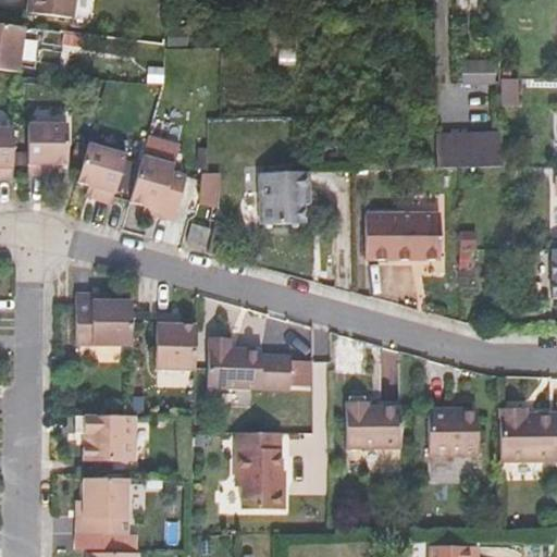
[(74,0),(31,0),(29,14),(73,20),(74,0)]
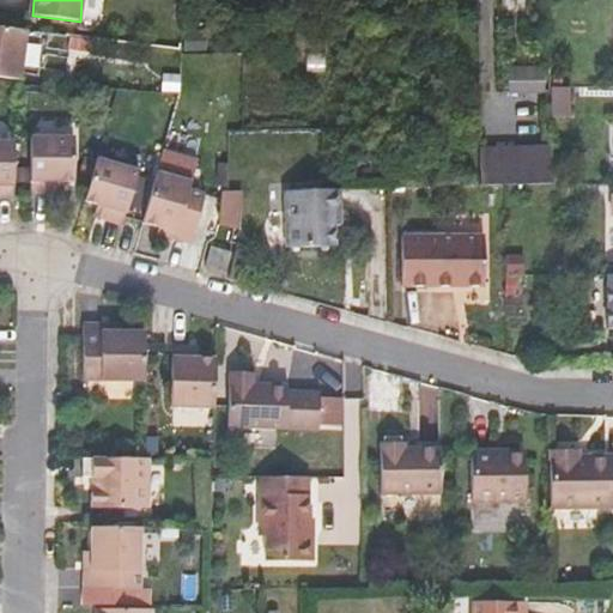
[(0,77),(22,80),(28,31),(0,28),(0,77)]
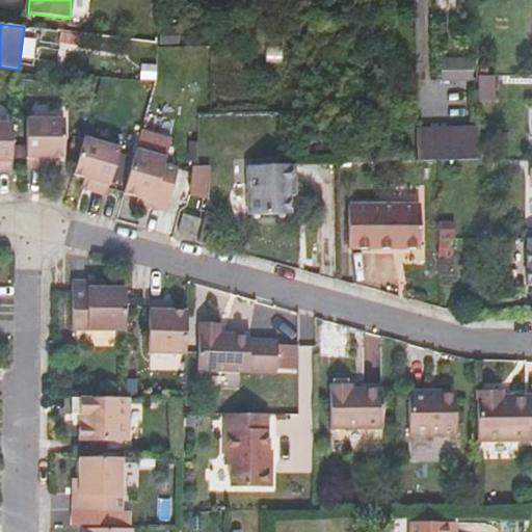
[(443,79),(473,78),(473,58),(443,58),(443,79)]
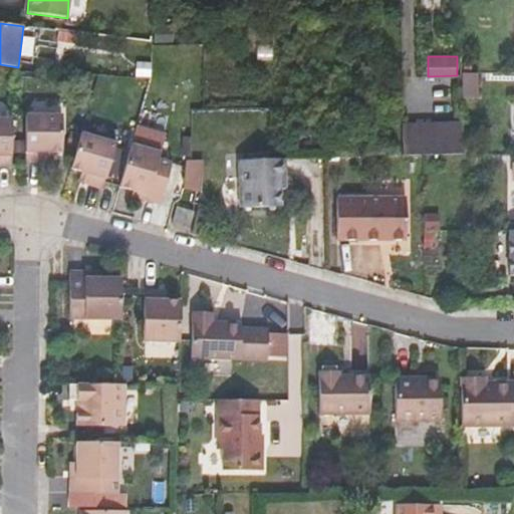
[(461,98),(474,98),(474,74),(461,74),(461,98)]
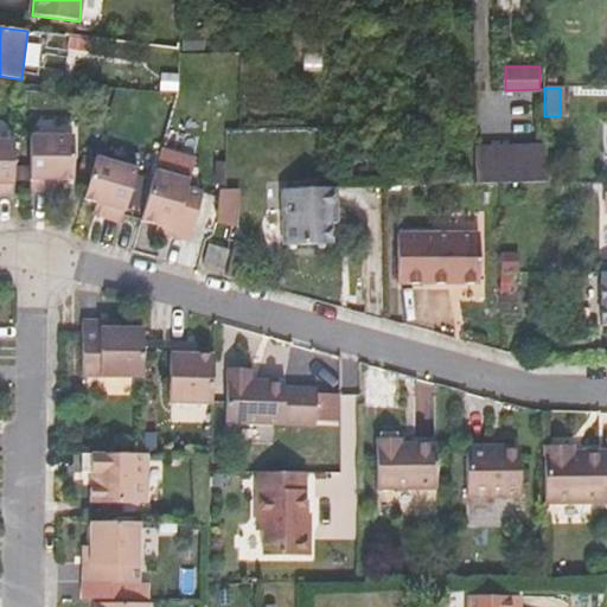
[(76,185),(77,141),(34,140),(33,197),(62,197),(63,186),(76,185)]
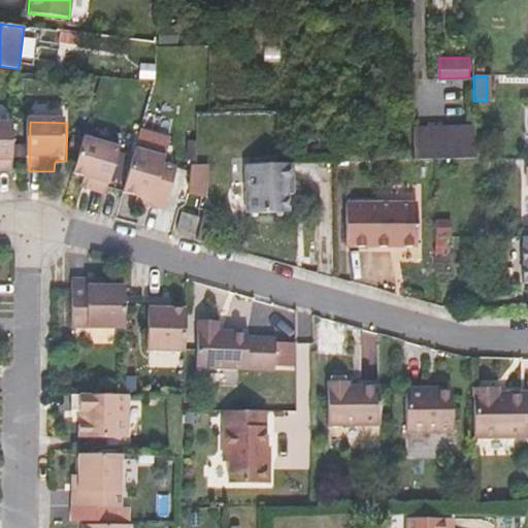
[(0,174),(13,175),(15,127),(0,126),(0,174)]
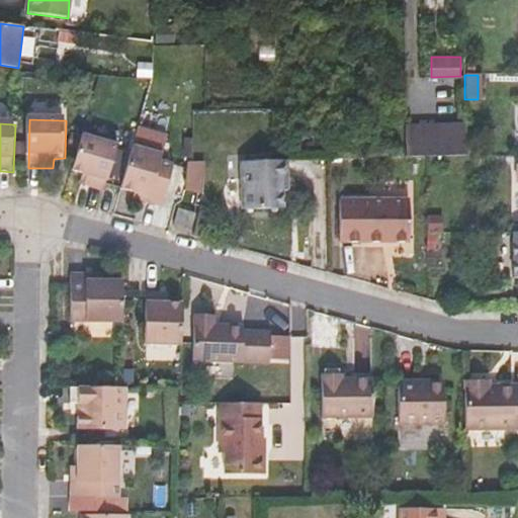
[(465,155),(465,126),(405,128),(406,157),(429,156),(465,155)]
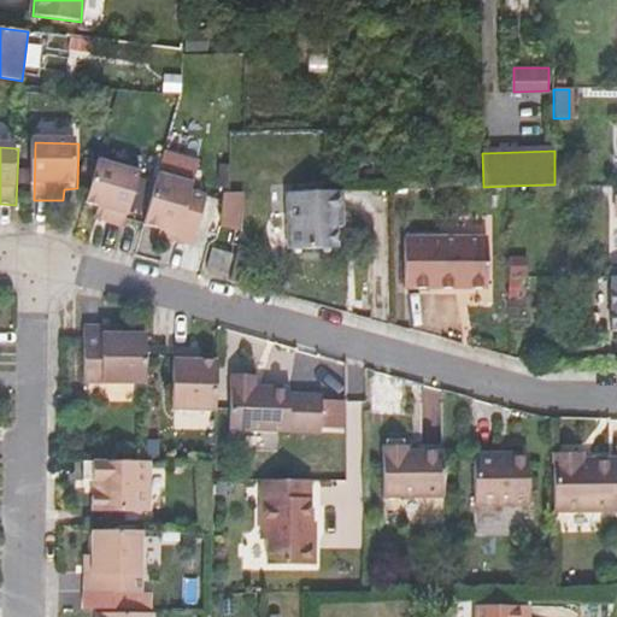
[(127,233),(142,178),(101,165),(88,207),(101,212),(98,225),(127,233)]
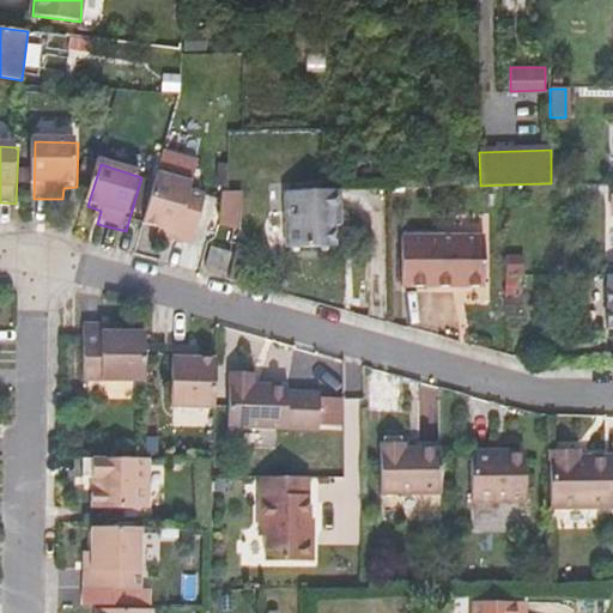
[(158,177),(145,229),(162,234),(177,238),(177,244),(194,249),(206,200),(192,195),(193,187),(158,177)]
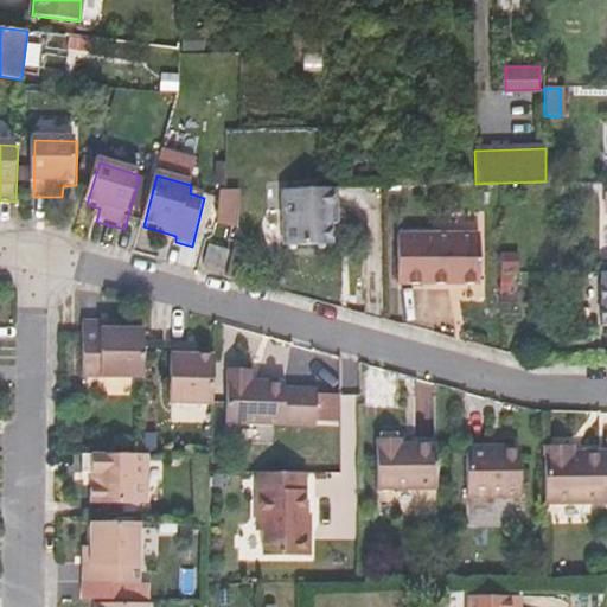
[(331,223),(331,212),(336,211),(334,189),(328,189),(295,190),(282,190),(283,247),(331,246),(331,223)]
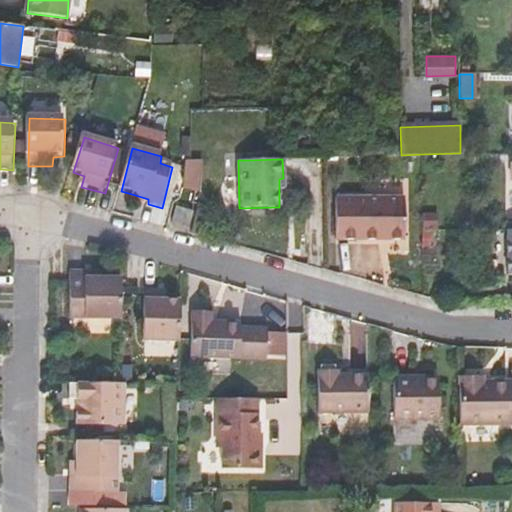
[(185,192),(200,192),(201,161),(186,162),(185,192)]
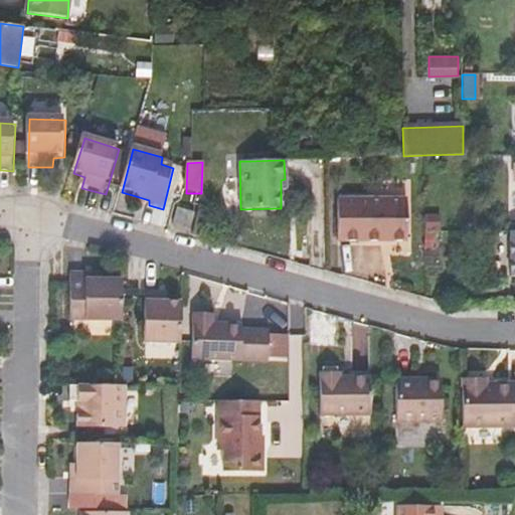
[(136,196),(135,201),(149,205),(149,200),(136,196)]
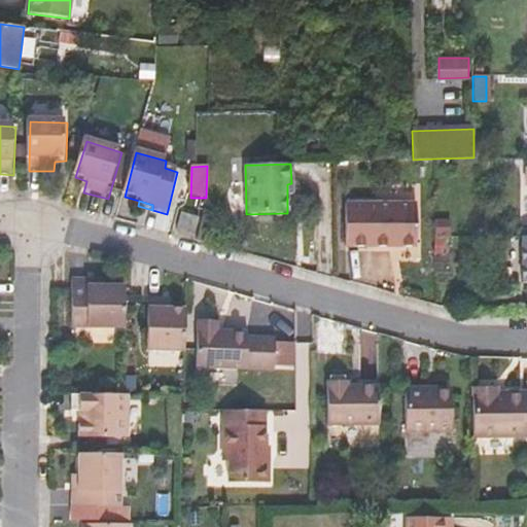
[(417,204),(346,203),(346,246),(415,246),(417,204)]
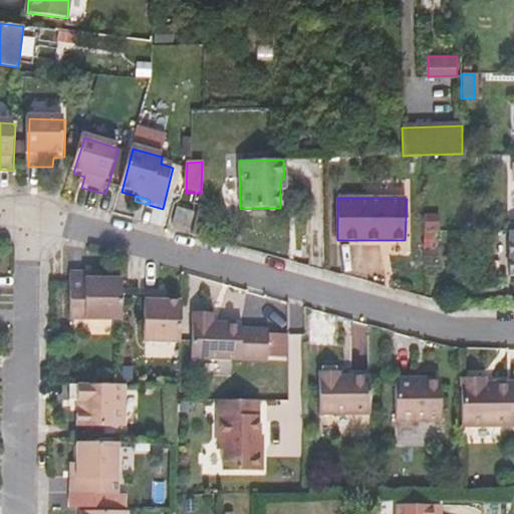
[(194,214),(189,231),(188,234),(198,236),(206,209),(197,206),(194,214)]
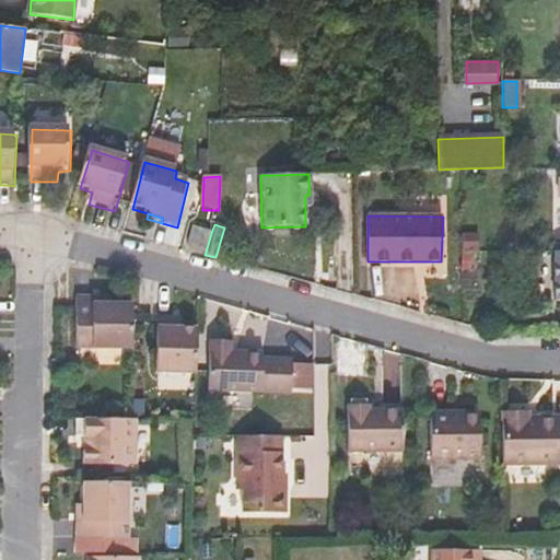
[(193,225),(187,246),(201,249),(201,229),(193,225)]
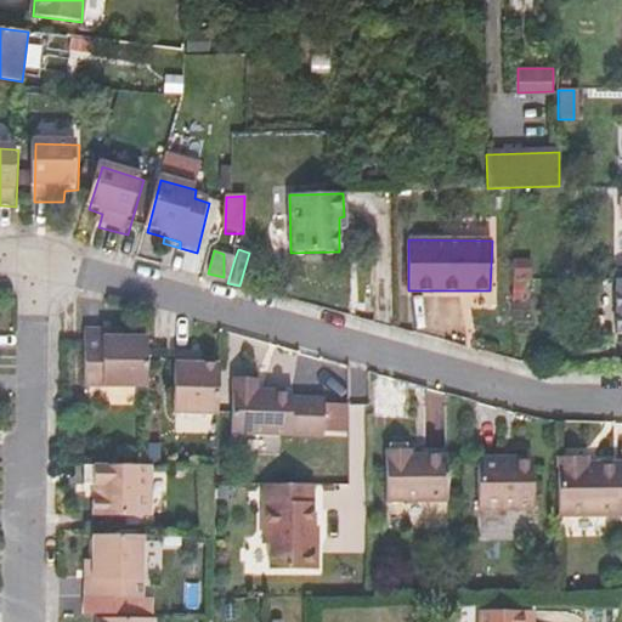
[(228,280),(235,259),(224,254),(224,277),(228,280)]
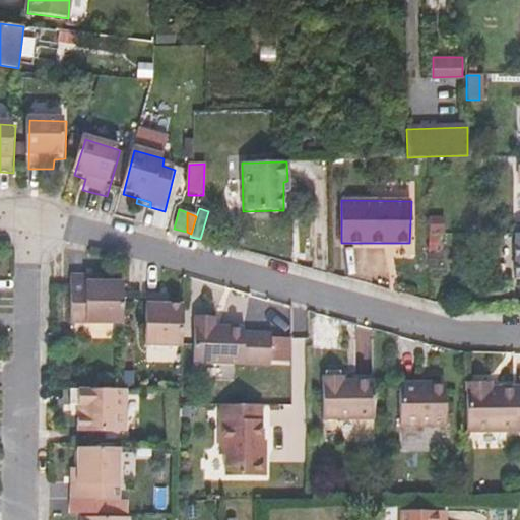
[(103,281),(88,281),(88,275),(73,275),(71,323),(123,323),(125,281),(103,281)]
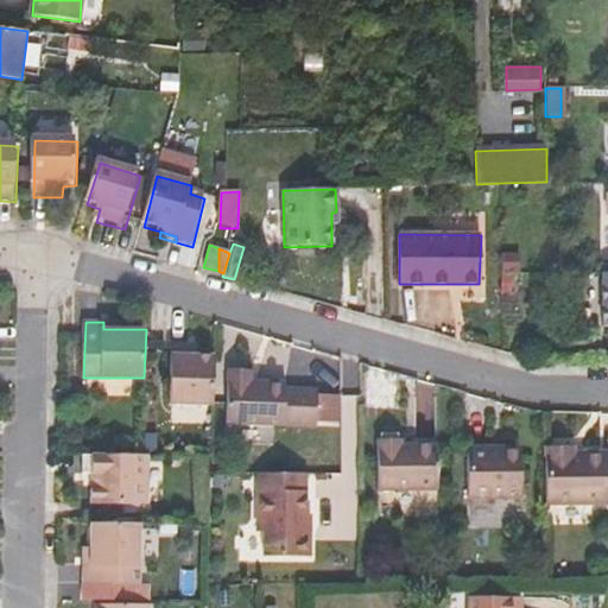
[(213,406),(215,356),(200,356),(190,355),(190,344),(173,344),(171,404),(213,406)]
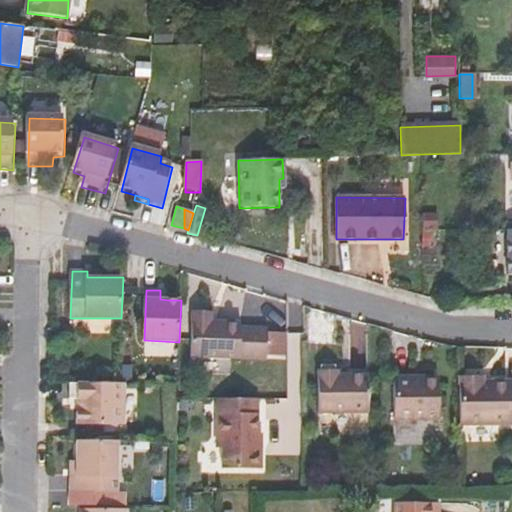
[(168,300),(168,290),(160,290),(160,299),(168,300)]
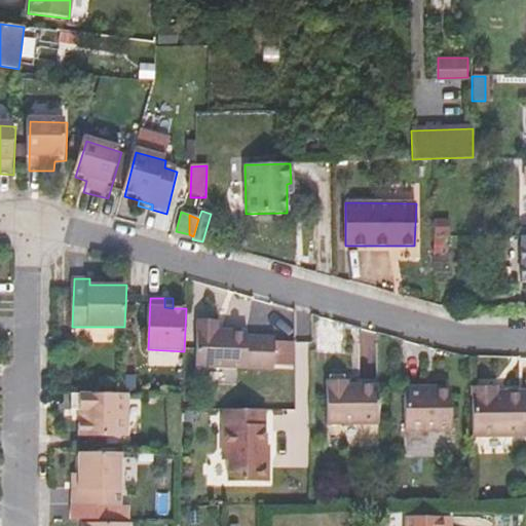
[(219,333),(218,328),(198,327),(197,367),(290,370),(291,343),(276,342),(276,339),(249,338),(248,333),(219,333)]
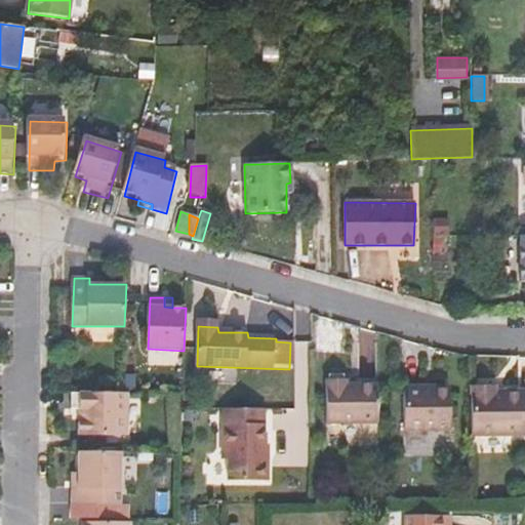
[(347,386),(346,380),(326,380),(326,423),(377,422),(377,385),(347,386)]
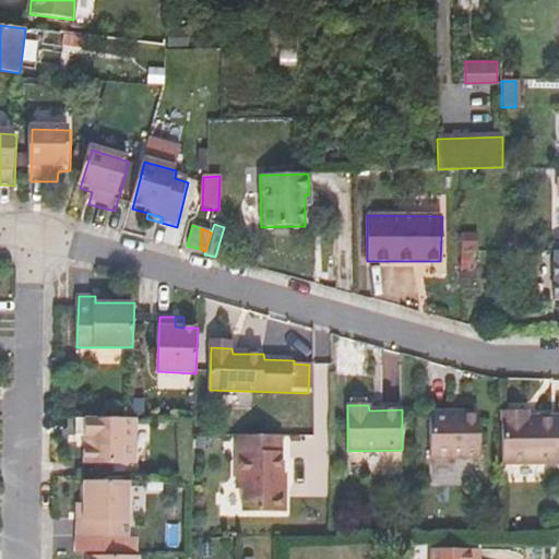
[(428,456),(477,456),(477,411),(459,411),(459,414),(449,414),(449,411),(428,411),(428,456)]
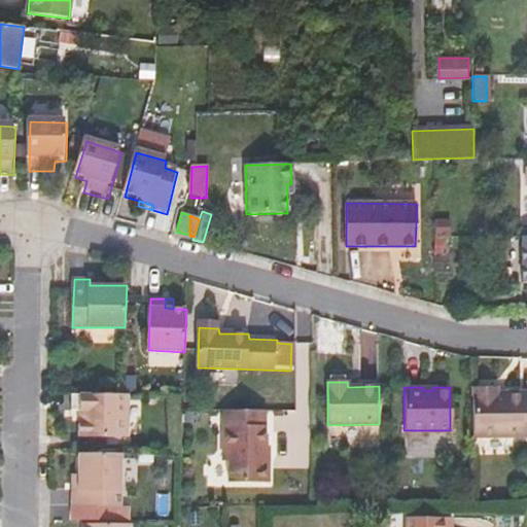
[(497,394),(496,387),(470,388),(471,436),(526,434),(526,391),(503,392),(504,394),(497,394)]
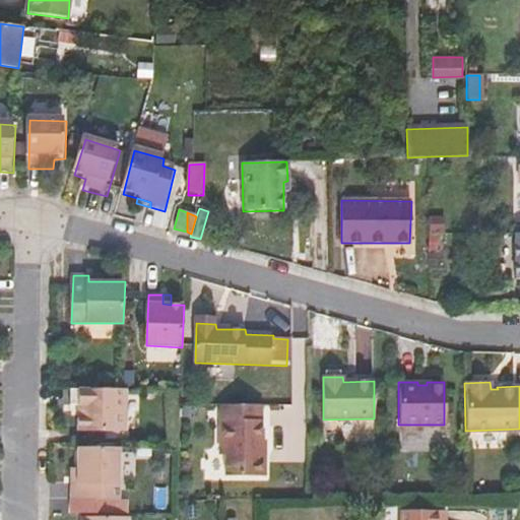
[(78,432),(123,433),(125,390),(123,390),(71,389),(71,406),(78,407),(78,432)]
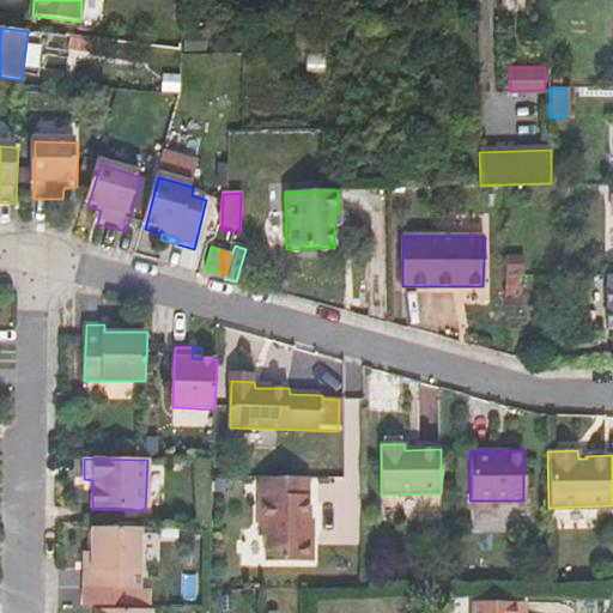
[(307,534),(307,520),(307,478),(259,478),(259,536),(266,536),(265,562),(310,562),(311,539),(307,534)]
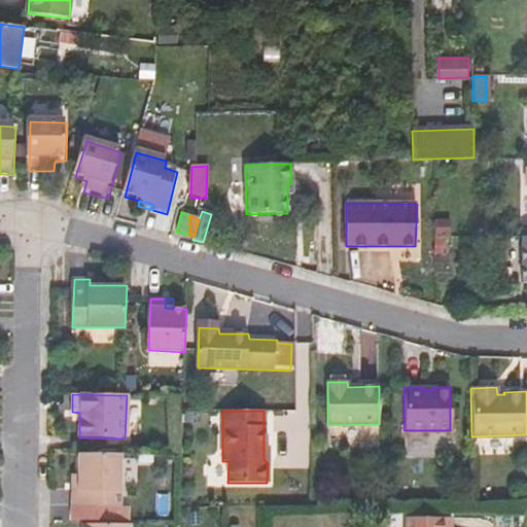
[(121,453),(78,453),(77,475),(77,490),(72,490),(71,505),(119,505),(121,453)]
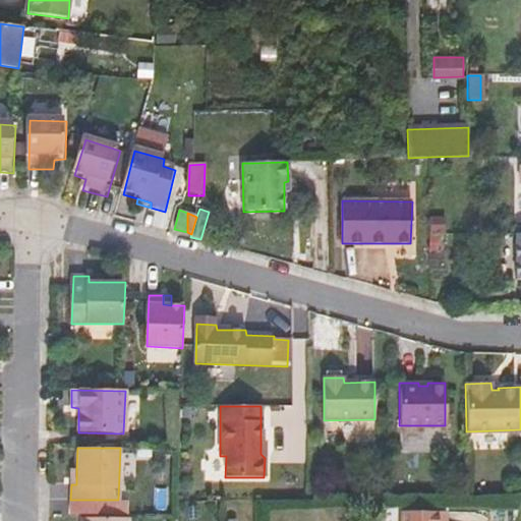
[(446,520),(447,512),(402,511),(401,520),(446,520)]
